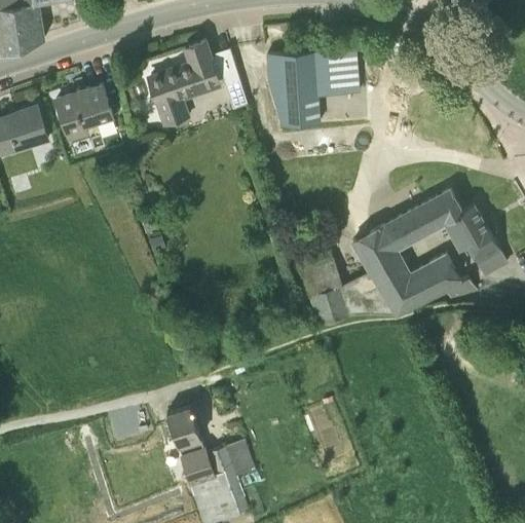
[(0,8),(32,4),(31,0),(0,0),(0,8)]
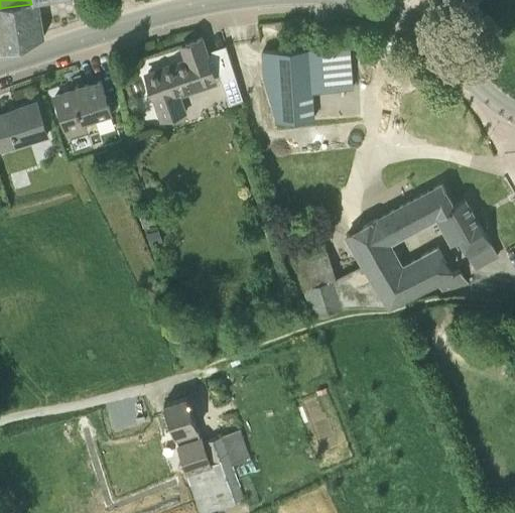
[(26,15),(39,14),(36,3),(31,4),(0,8),(0,33),(17,32),(16,26),(27,25),(26,15)]
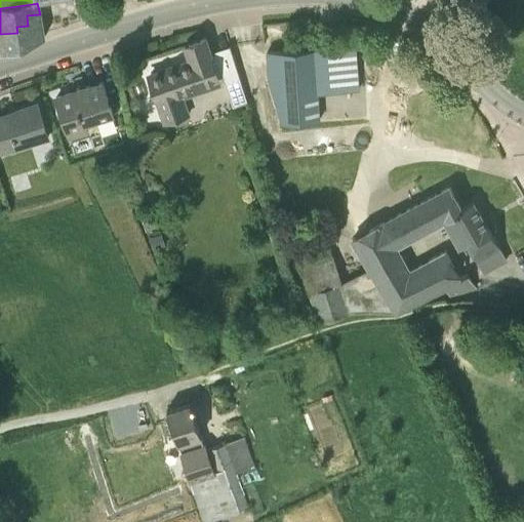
[(0,54),(26,47),(44,40),(40,14),(27,15),(28,26),(16,27),(17,33),(0,34),(0,54)]
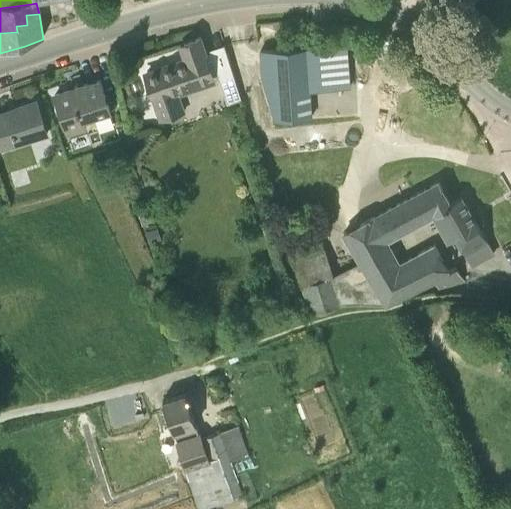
[(216,68),(209,70),(199,40),(180,47),(186,64),(144,78),(160,124),(184,115),(179,98),(219,84),(227,107),(241,102),(225,54),(224,54),(231,75),(220,79),(216,68)]
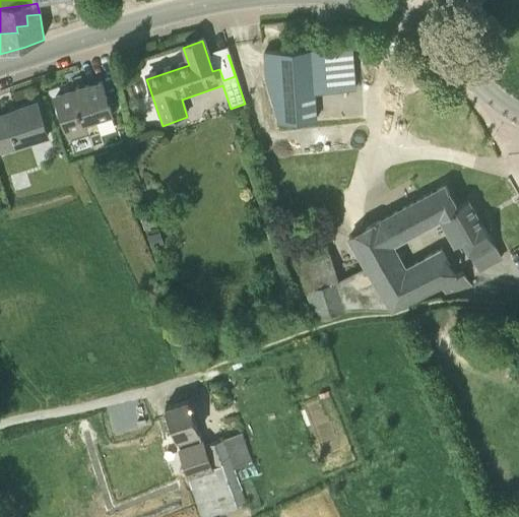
[(306,129),(305,122),(316,122),(313,52),(259,55),(278,123),(290,122),(292,129),(306,129)]
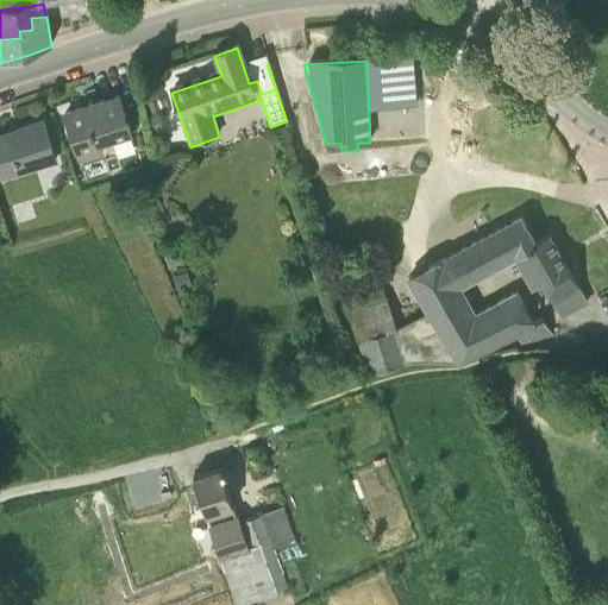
[(96,145),(130,134),(118,99),(64,117),(79,161),(99,155),(96,145)]
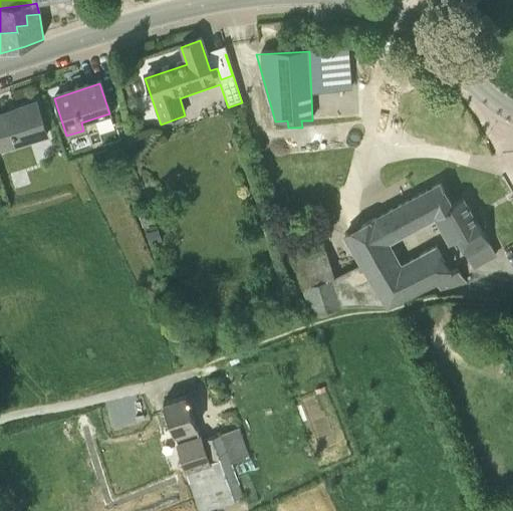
[(0,150),(1,154),(47,138),(36,104),(0,115),(0,150)]
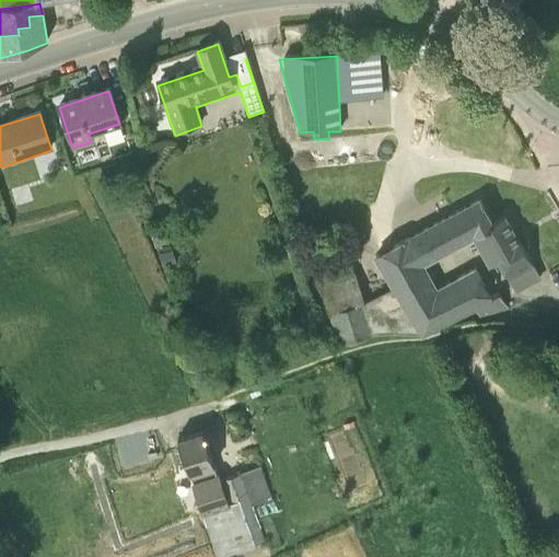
[(482,325),(508,312),(499,296),(491,300),(475,268),(438,289),(424,266),(475,240),(489,264),(498,259),(515,294),(539,280),(504,218),(491,225),(478,202),(373,257),(392,291),(364,305),(328,316),(338,348),(371,339),(371,338),(419,337),(422,343),(476,313),(482,325)]
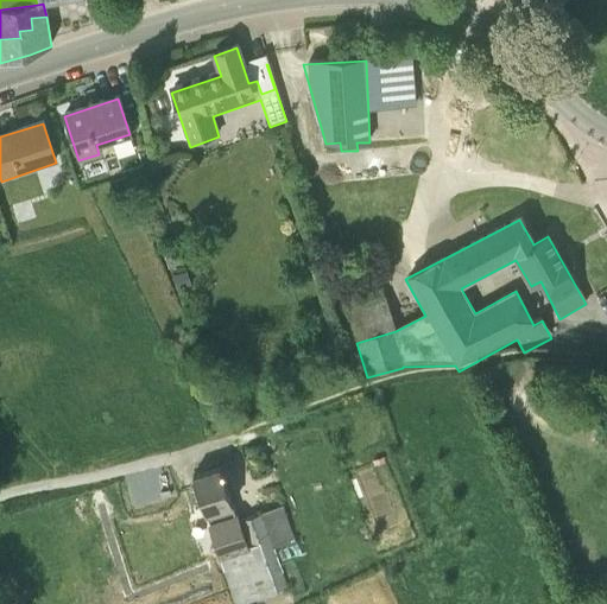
[(182,267),(179,256),(164,261),(168,272),(182,267)]
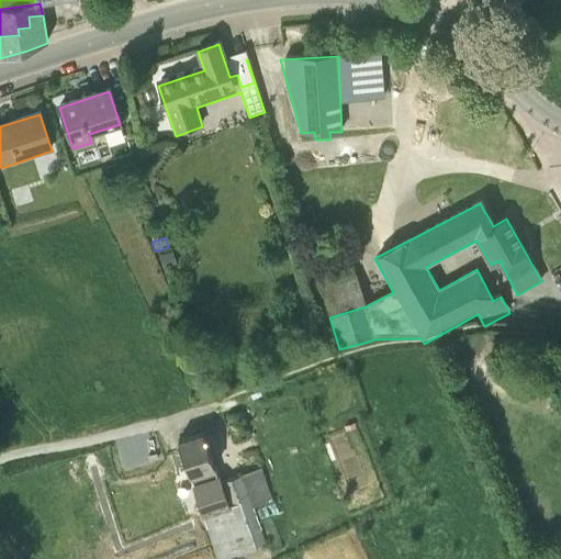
[(177,266),(172,253),(158,257),(163,270),(177,266)]
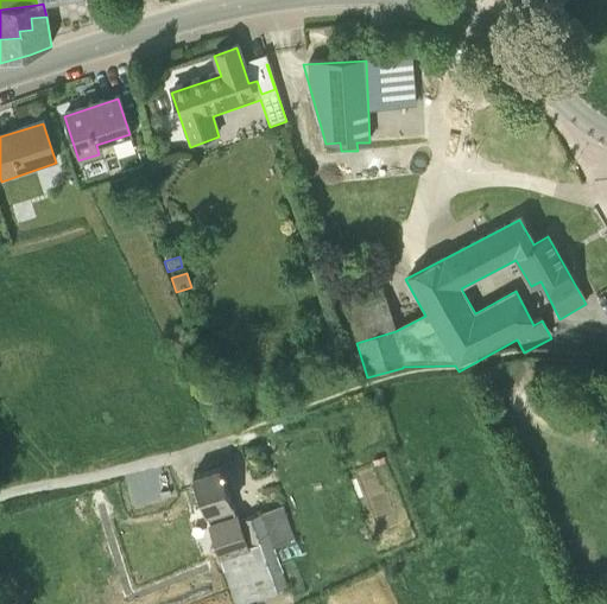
[(259,516),(238,523),(220,469),(193,477),(196,489),(213,539),(234,603),(252,603),(286,592),(259,516)]
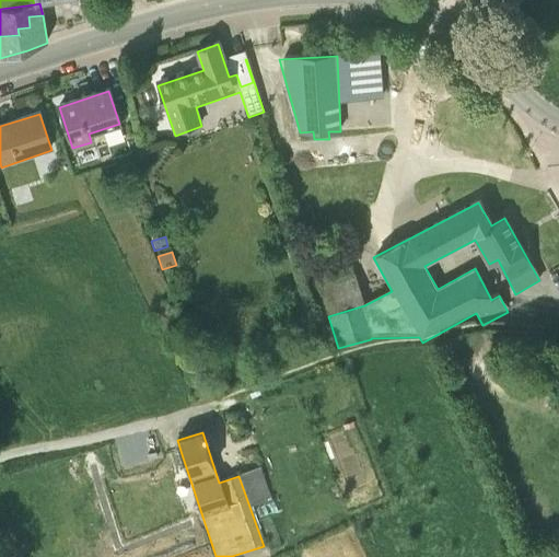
[(260,515),(282,510),(279,499),(258,505),(260,515)]
